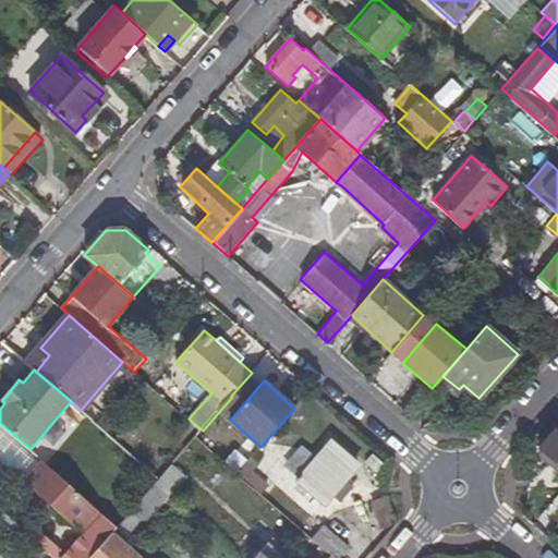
[(557,432),(554,429),(538,448),(557,465),(557,432)]
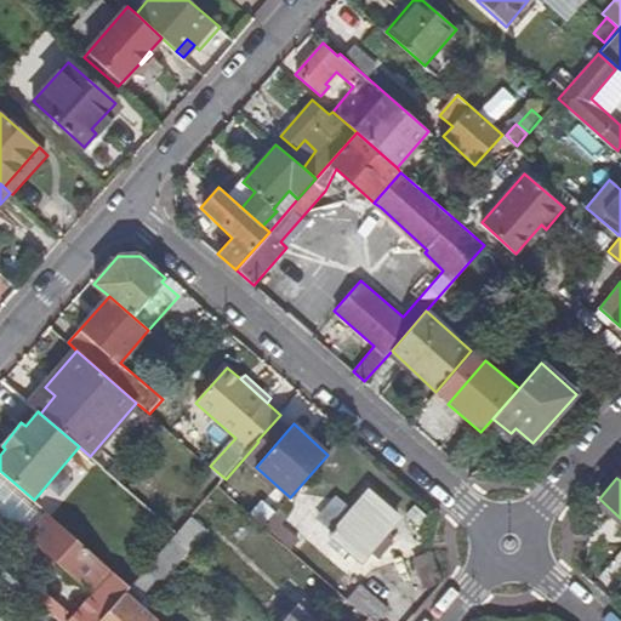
[(400,516),(371,489),(331,535),(362,562),(375,545),(387,531),(400,516)]
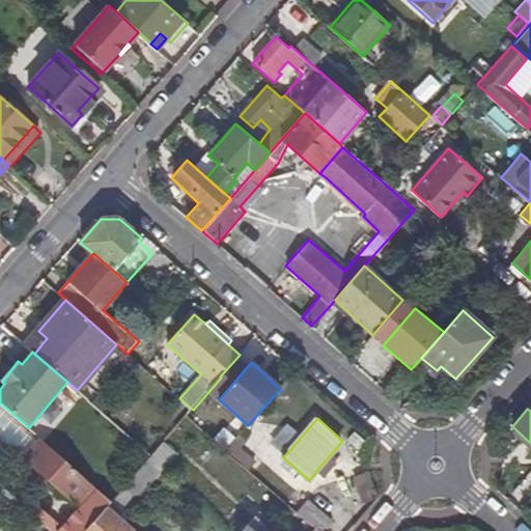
[(39,437),(22,456),(79,506),(56,530),(85,530),(109,505),(95,494),(99,490),(39,437)]
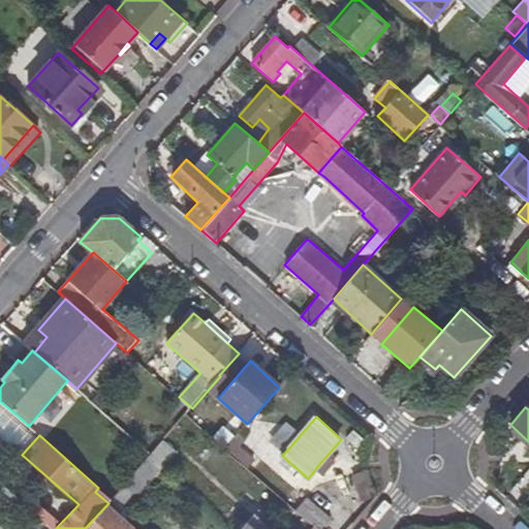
[(245,443),(237,436),(226,446),(249,467),(255,461),(241,447),(245,443)]
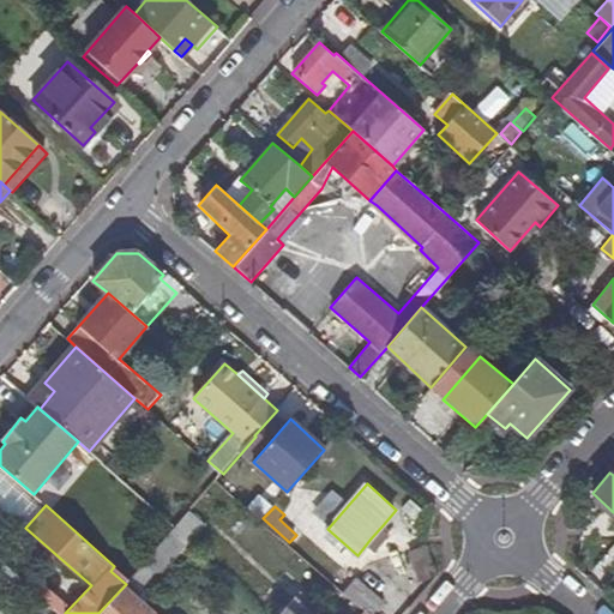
[(191,511),(176,527),(169,535),(185,549),(206,524),(191,511)]
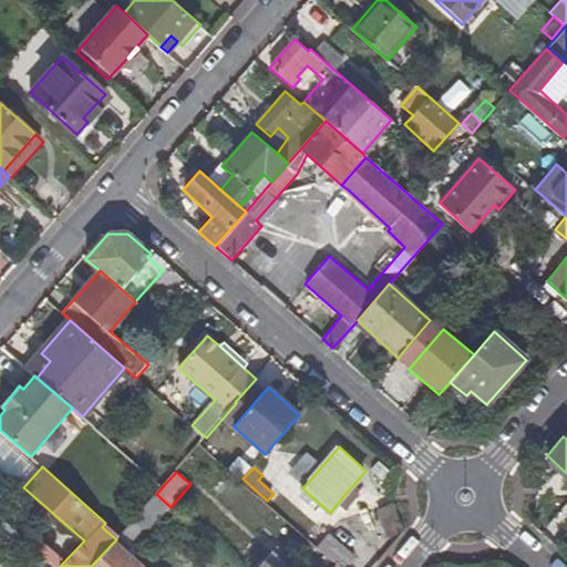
[(358,490),(353,485),(342,497),(347,502),(358,490)]
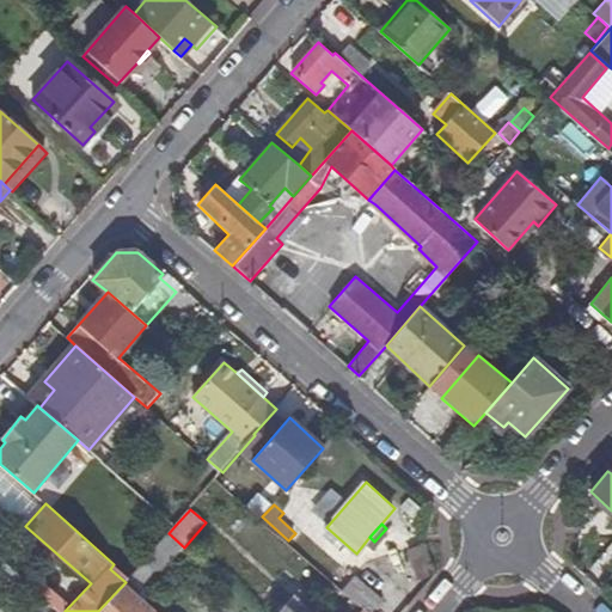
[(184,548),(169,533),(147,558),(161,573),(184,548)]
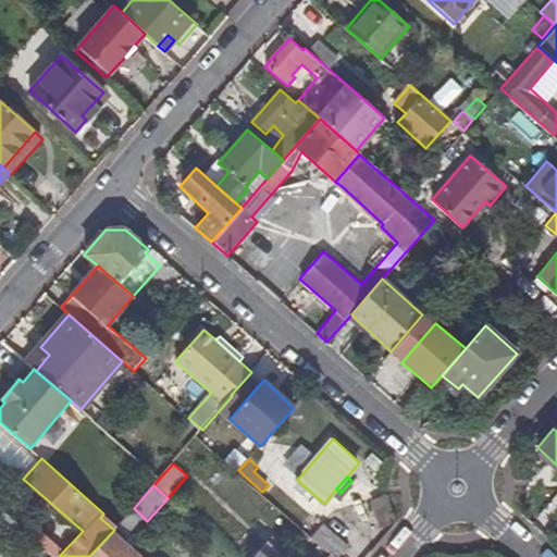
[(324,523),(312,537),(332,555),(334,556),(337,556),(349,545),(324,523)]
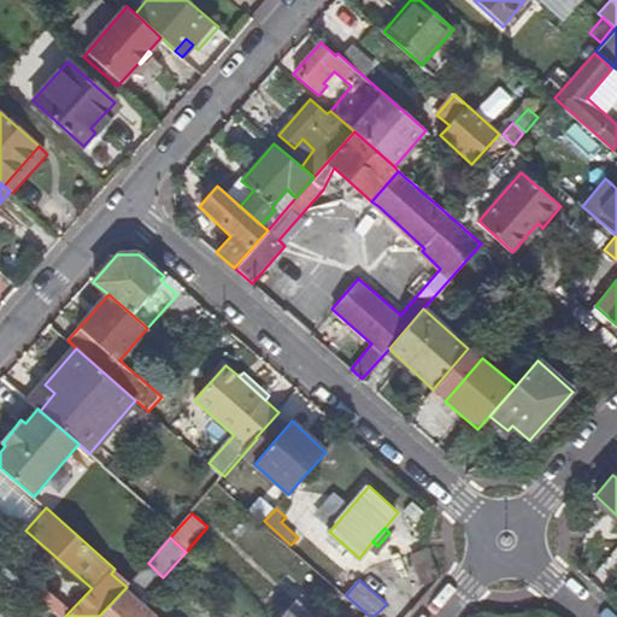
[(159,616),(127,587),(99,616),(159,616)]
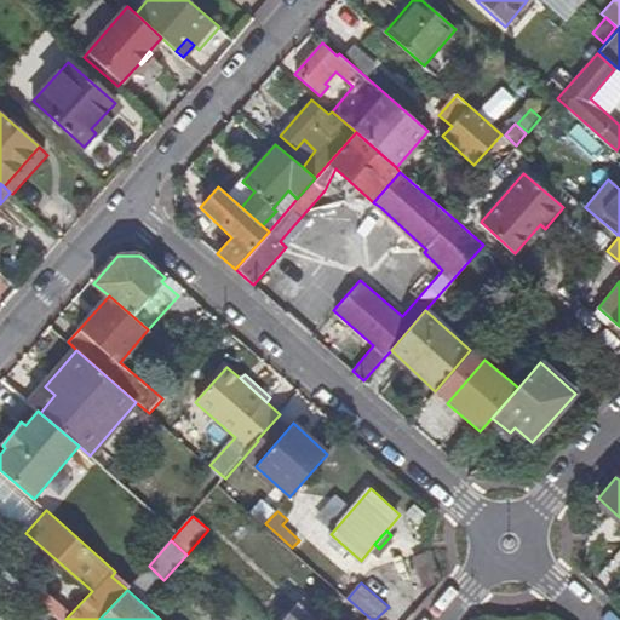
[(319,619),(299,602),(282,619),(319,619)]
